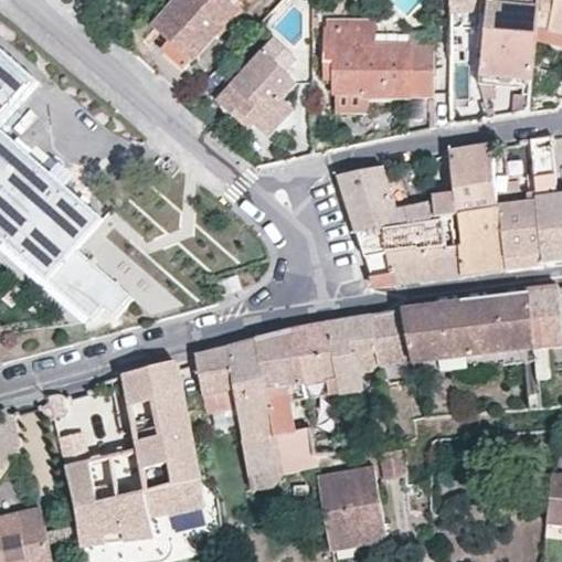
[(169,35),(191,55),(241,0),(246,6),(251,0),(176,0),(156,23),(169,35)]
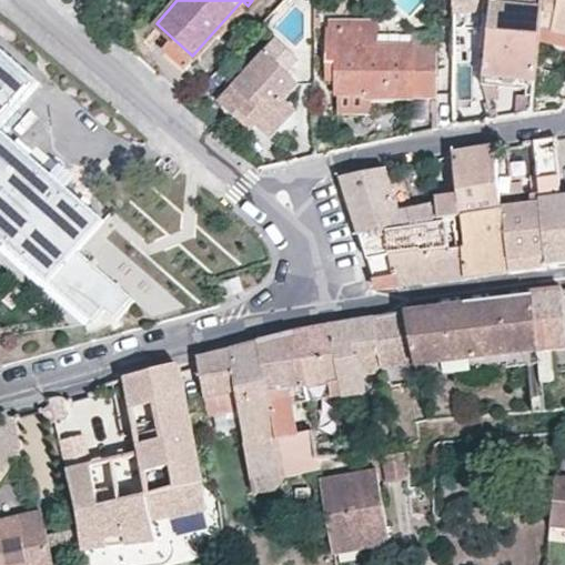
[(540,14),(542,0),(450,0),(451,13),(486,9),(485,27),(538,31),(538,28),(540,14)]
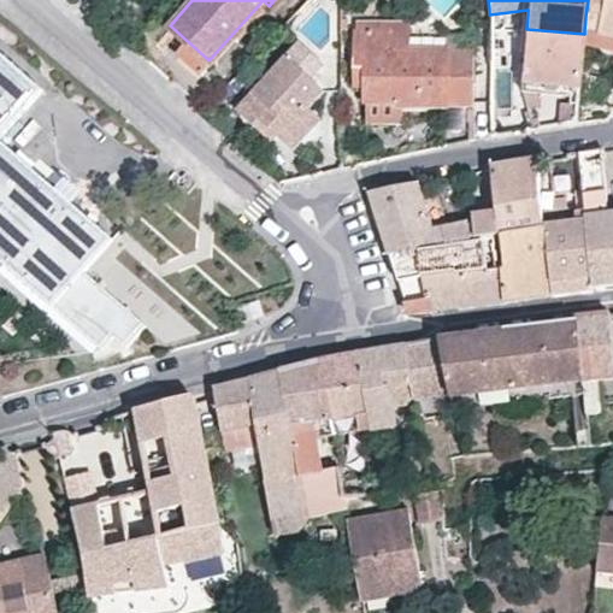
[(588,0),(585,16),(584,30),(612,36),(612,0),(588,0)]
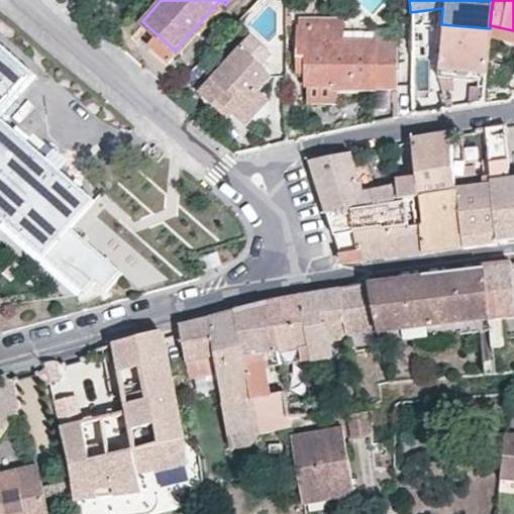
[(329,84),(329,86),(395,87),(395,39),(326,38),(326,24),(296,23),(296,71),(303,71),(304,83),(329,84)]
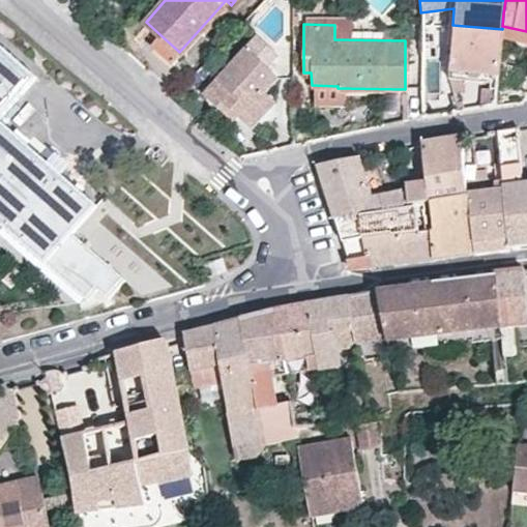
[(452,25),(448,68),(497,74),(501,35),(501,33),(502,29),(452,25)]
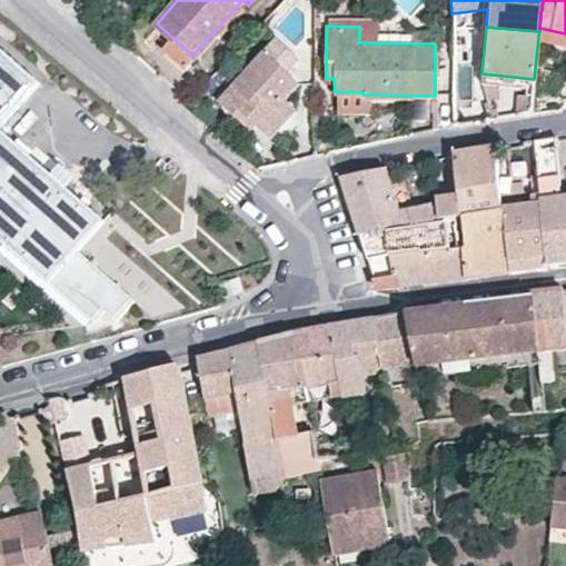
[(565,33),(539,28),(539,31),(538,36),(538,38),(565,45),(565,33)]
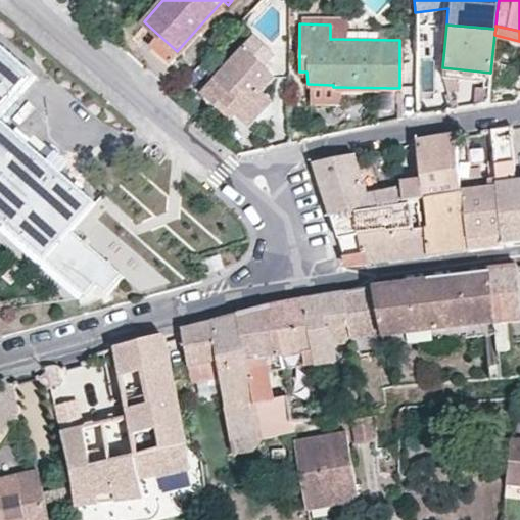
[(177,51),(156,33),(148,43),(169,60),(177,51)]
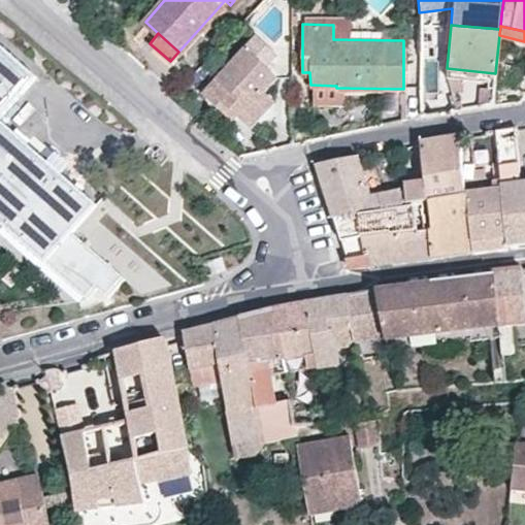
[(269,99),(259,91),(271,75),(261,65),(272,53),(254,34),(202,90),(227,112),(231,106),(249,122),(269,99)]
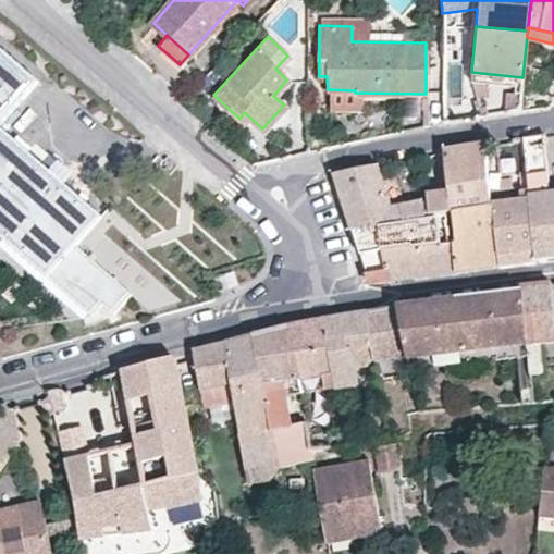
[(0,118),(34,78),(0,48),(0,230),(52,277),(90,310),(100,298),(112,309),(127,290),(73,243),(97,213),(69,188),(0,126),(0,118)]
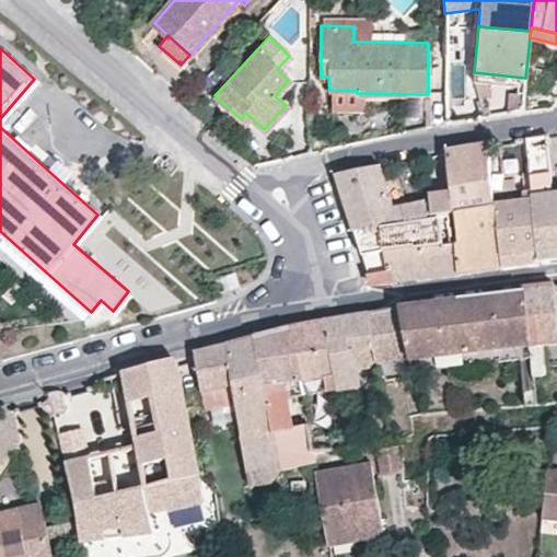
[(523,163),(537,162),(534,131),(520,134),(523,163)]
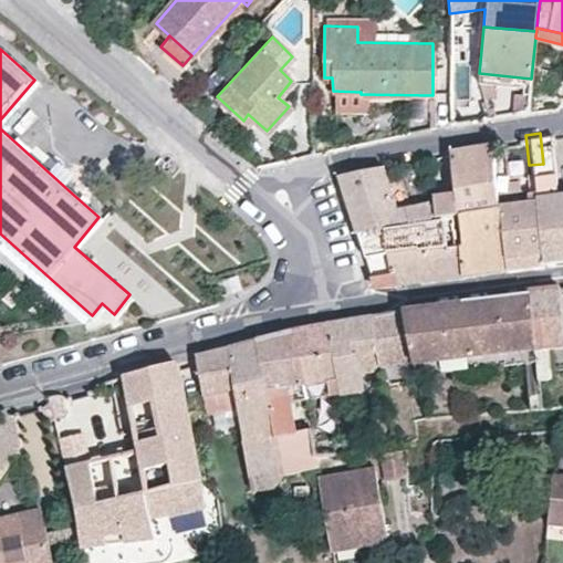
[(458,214),(499,207),(498,200),(493,156),(491,144),(466,148),(450,150),(455,187),(455,191),(458,214)]
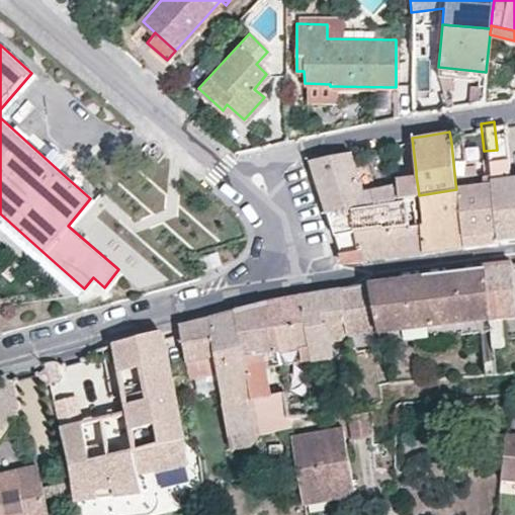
[(505,149),(487,151),(490,179),(494,213),(497,242),(514,239),(514,176),(510,178),(505,149)]
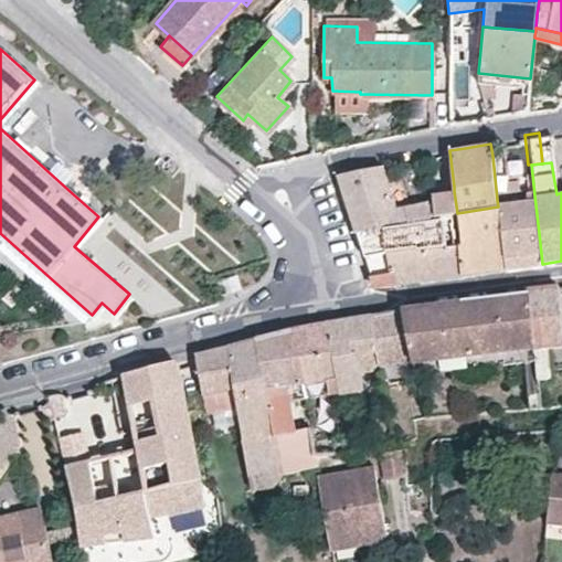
[(401,225),(400,223),(381,165),(337,175),(347,207),(349,214),(356,232),(401,225)]
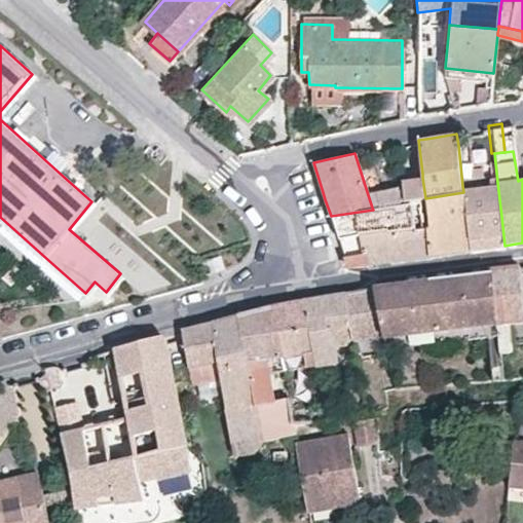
[(422,178),(400,180),(403,202),(420,199),(425,198),(422,178)]
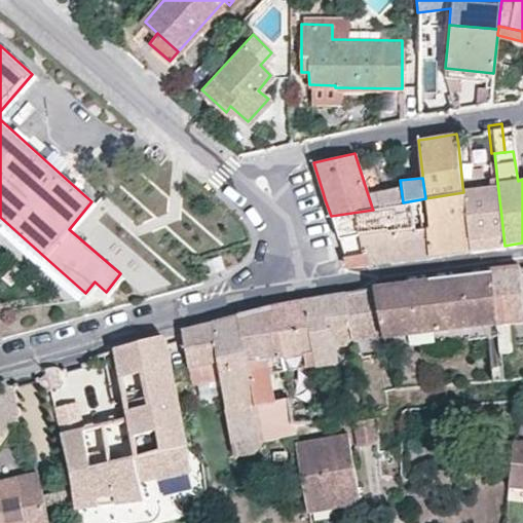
[(505,246),(501,217),(497,182),(462,186),(463,192),(465,221),(470,250),(505,246)]
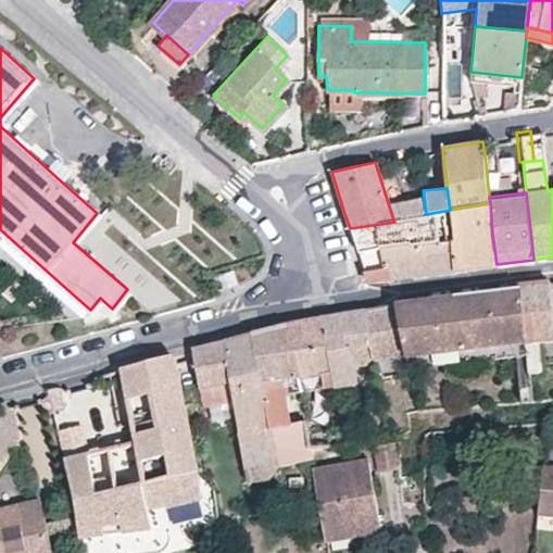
[(492,234),(490,203),(450,210),(452,240),(455,269),(472,267),(497,264),(492,234)]
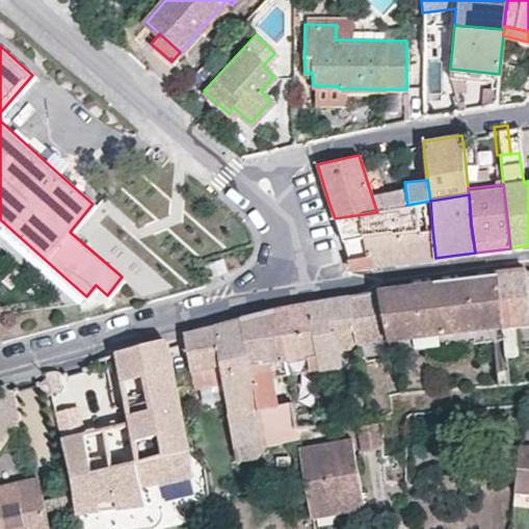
[(366,256),(363,240),(427,231),(425,202),(407,205),(376,210),(377,212),(335,218),(341,238),(348,259),(366,256)]
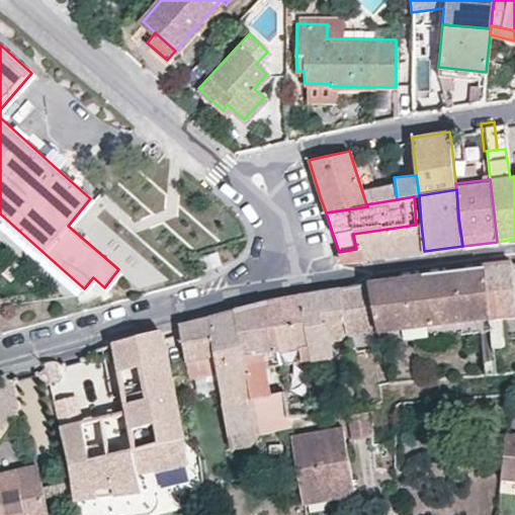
[(49,257),(0,213),(0,221),(46,261),(49,257)]
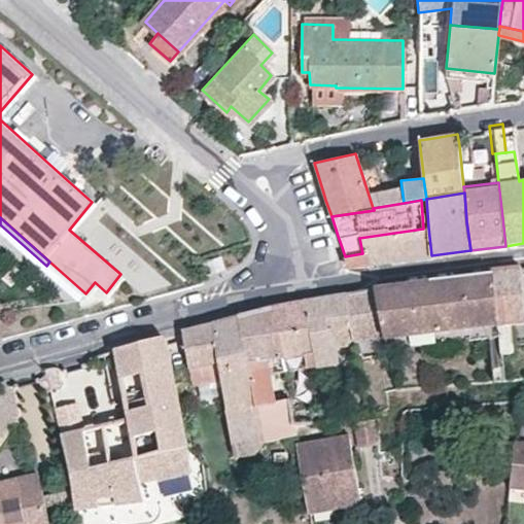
[(428,228),(423,229),(359,238),(362,253),(345,256),(347,267),(380,263),(388,262),(431,255),(428,228)]
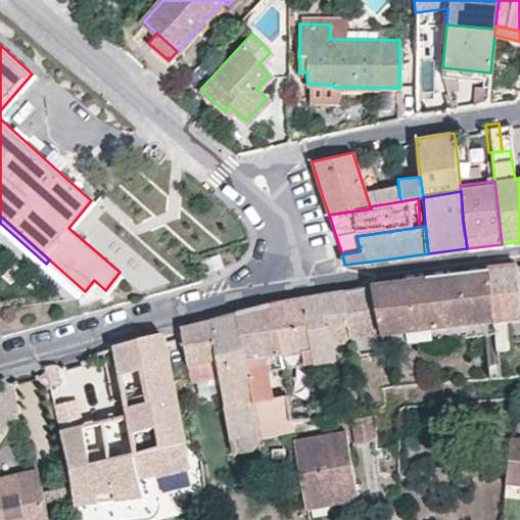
[(195,257),(199,269),(221,264),(218,250),(195,257)]
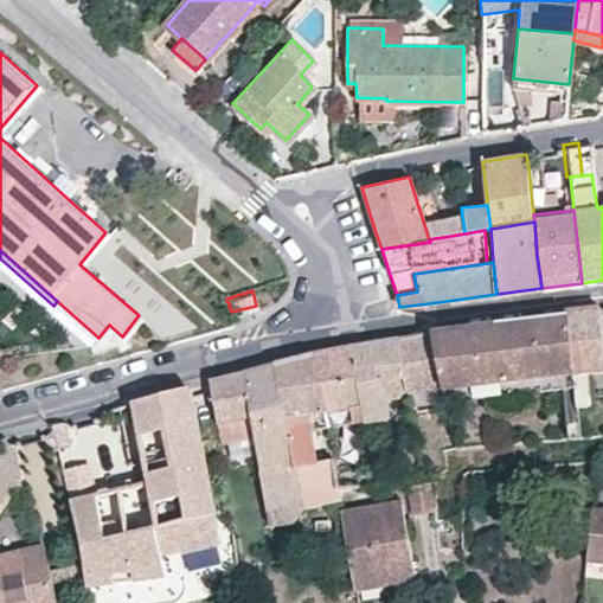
[(566,308),(568,313),(573,385),(576,404),(590,404),(589,393),(602,391),(602,357),(597,305),(566,308)]
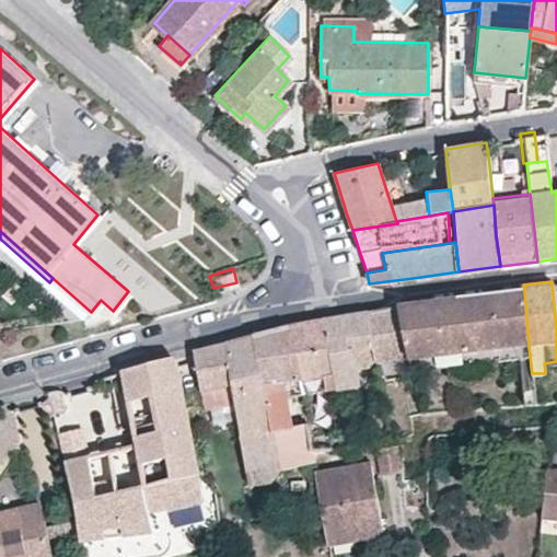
[(449,354),(450,366),(530,356),(524,289),(476,296),(425,302),(396,305),(407,359),(449,354)]
